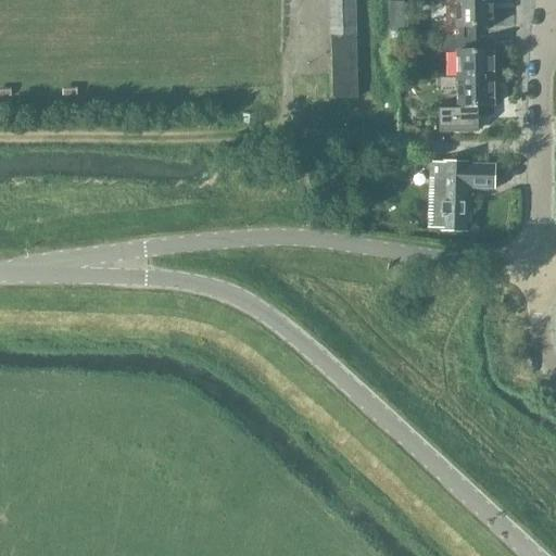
[(329,0),(330,28),(356,28),(355,0),(329,0)]
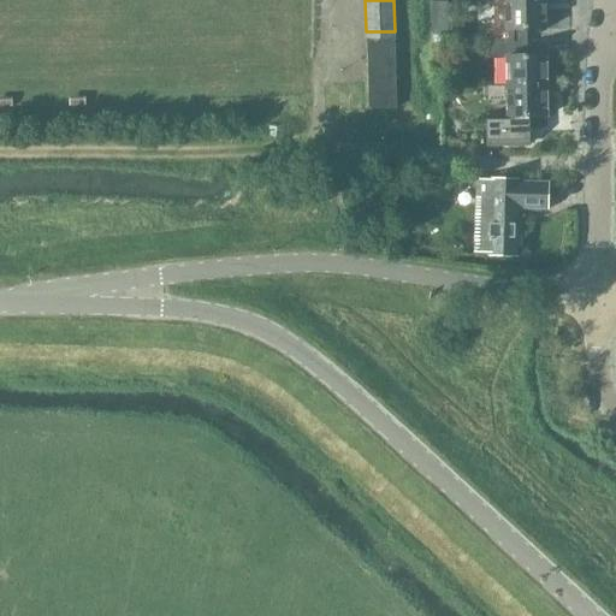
[(489,29),(489,45),(527,43),(527,30),(545,30),(544,0),(515,0),(507,0),(507,29),(489,29)]
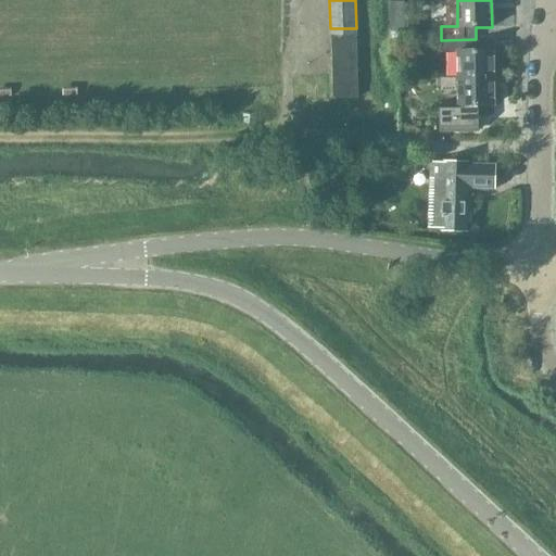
[(331,36),(333,98),(358,97),(357,35),(331,36)]
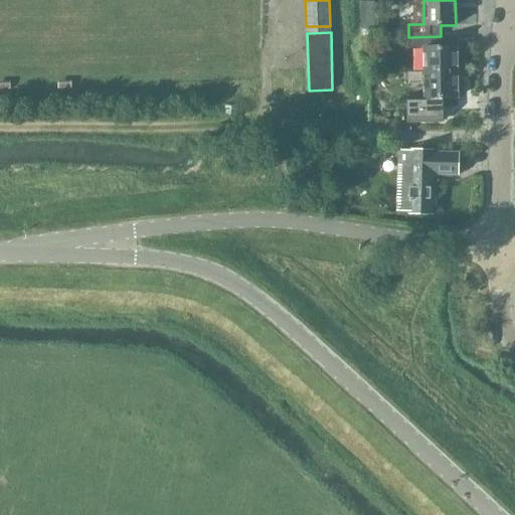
[(408,37),(408,48),(424,47),(424,73),(457,72),(457,48),(441,48),(441,36),(408,37)]
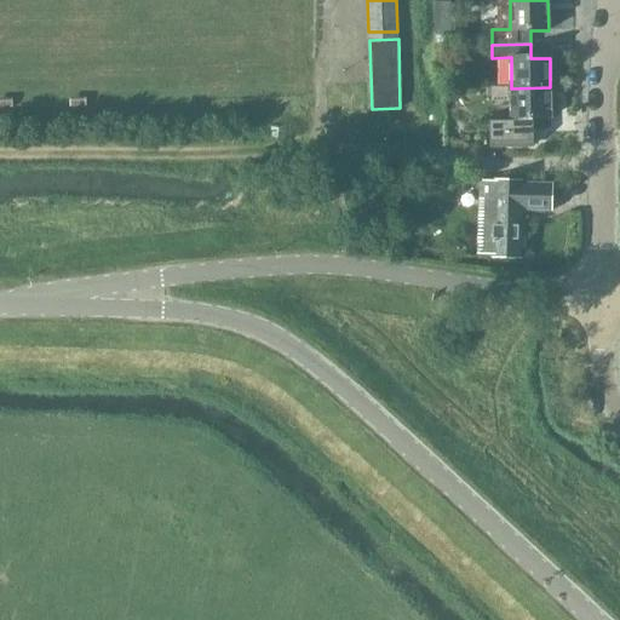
[(550,87),(511,89),(511,118),(492,118),(492,147),(533,147),(532,118),(550,118),(550,87)]
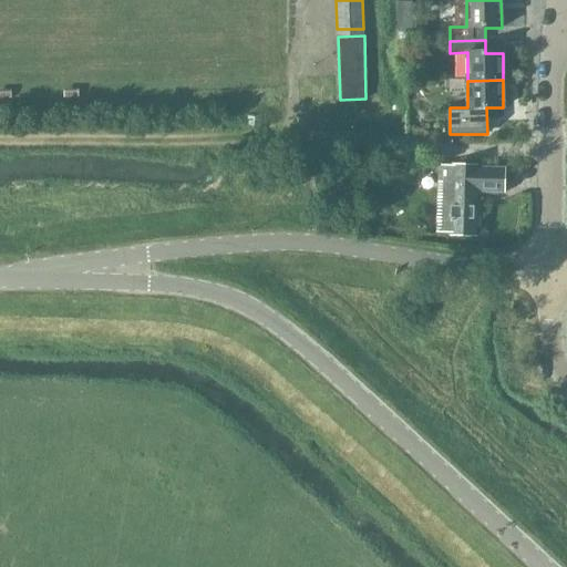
[(506,167),(480,167),(480,166),(453,165),(452,166),(440,166),(440,182),(447,182),(446,202),(452,203),(451,234),(450,234),(450,236),(477,237),(478,203),(477,203),(477,193),(506,193),(506,167)]
